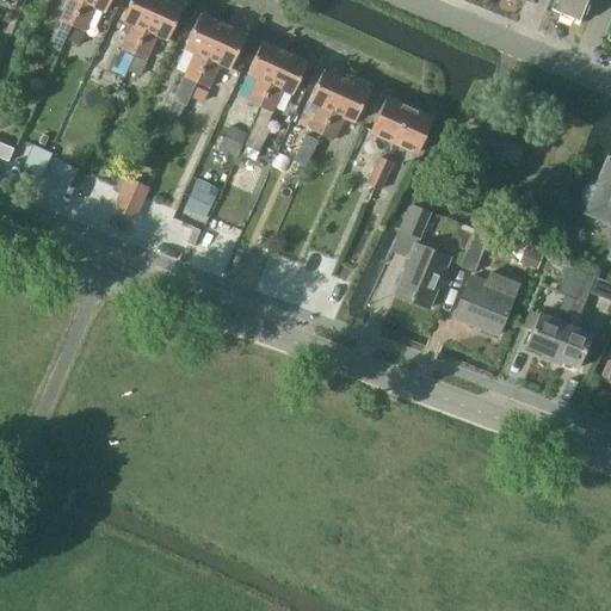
[(65,39),(72,25),(82,0),(68,0),(53,35),(65,39)]
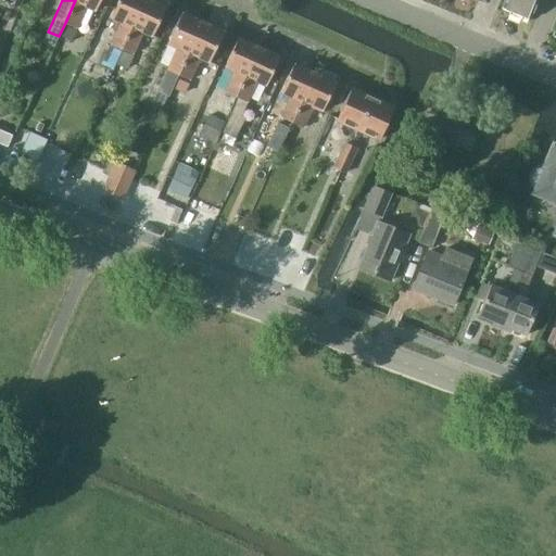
[(75,0),(65,23),(76,27),(86,5),(96,11),(100,0),(75,0)]
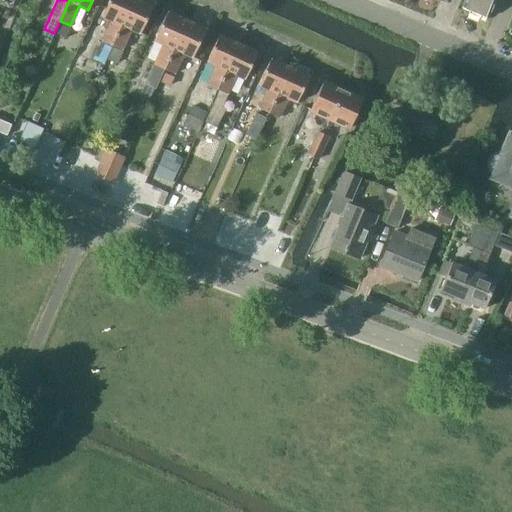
[(104,62),(112,45),(132,0),(109,0),(103,16),(112,20),(103,40),(95,58),(104,62)]
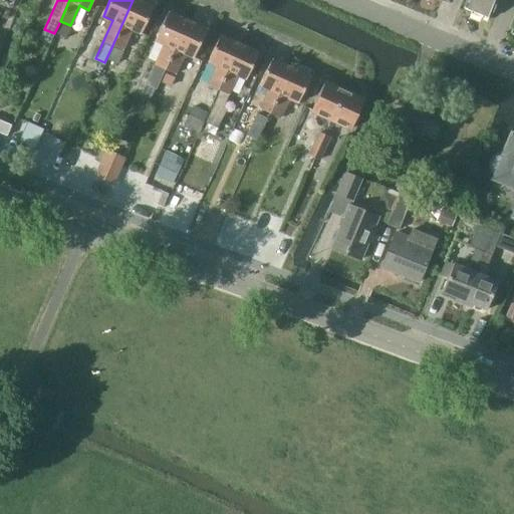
[(141,32),(153,4),(143,0),(133,0),(112,45),(122,49),(132,29),(141,32)]
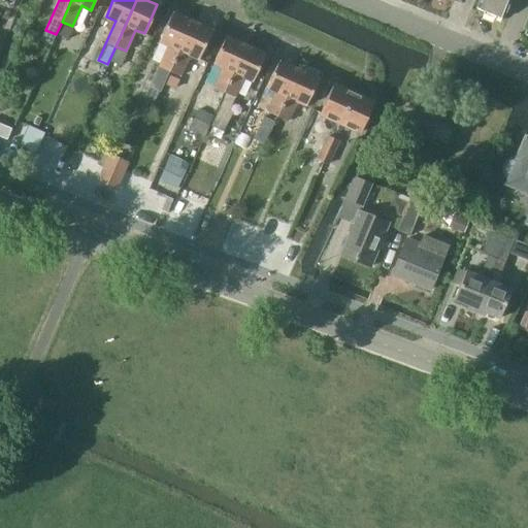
[(503,18),(510,0),(480,0),(476,7),(503,18)]
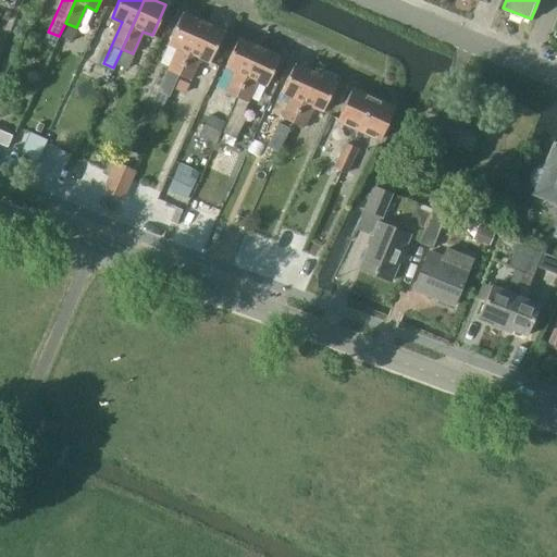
[(170,95),(202,22),(182,12),(169,44),(177,48),(157,94),(169,99),(171,96),(170,95)]
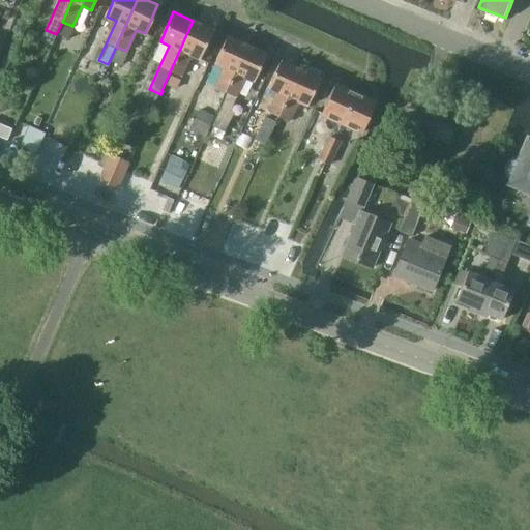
[(199,59),(212,29),(193,21),(162,90),(163,91),(171,95),(189,55),(199,59)]
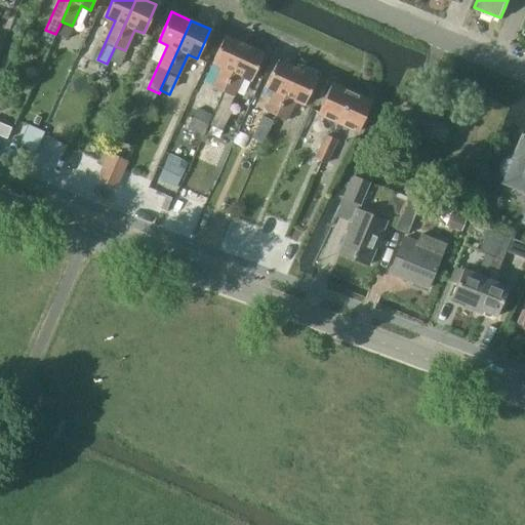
[(209,122),(223,91),(244,44),(225,36),(212,64),(221,68),(200,117),(209,122)]
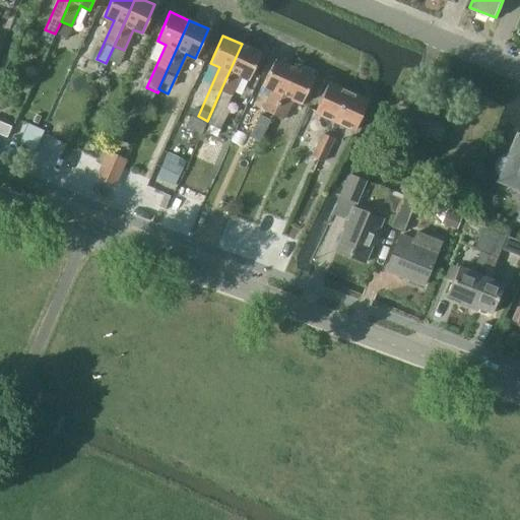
[(242,44),(220,90),(231,95),(240,76),(249,80),(261,52),(242,44)]
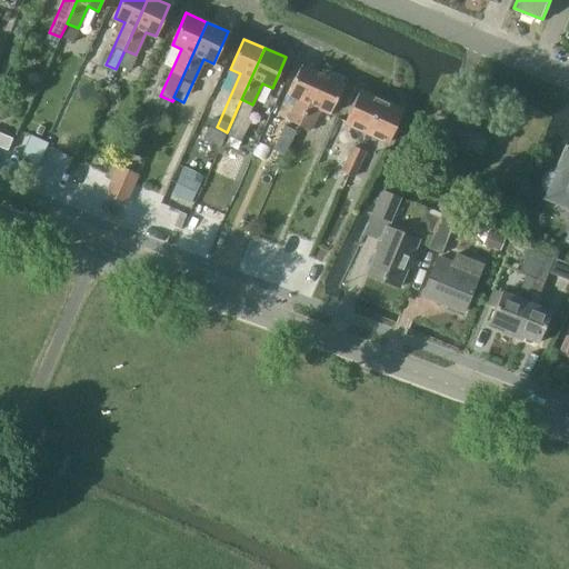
[(130,70),(137,57),(126,52),(120,66),(130,70)]
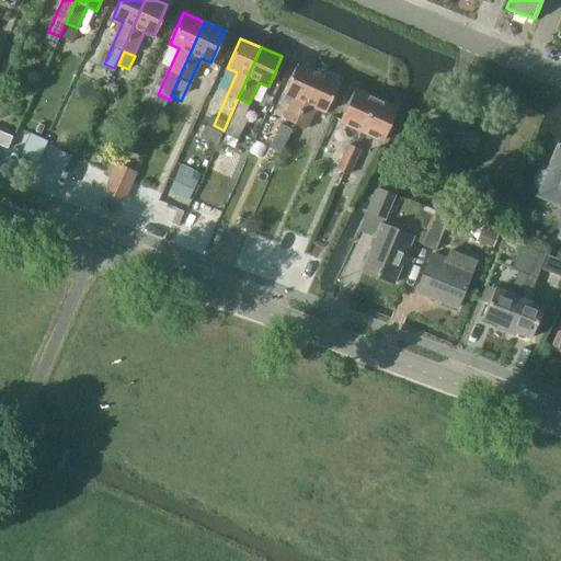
[(295,123),(318,72),(298,64),(284,93),(294,98),(284,118),(295,123)]
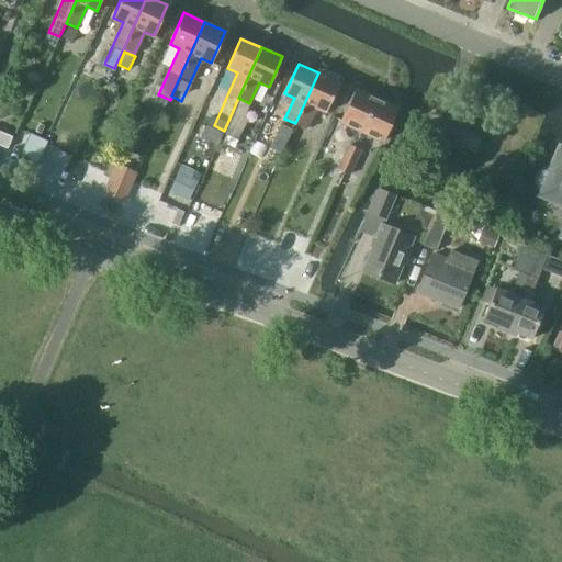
[(318,72),(295,123),(306,128),(315,108),(326,112),(339,82),(318,72)]
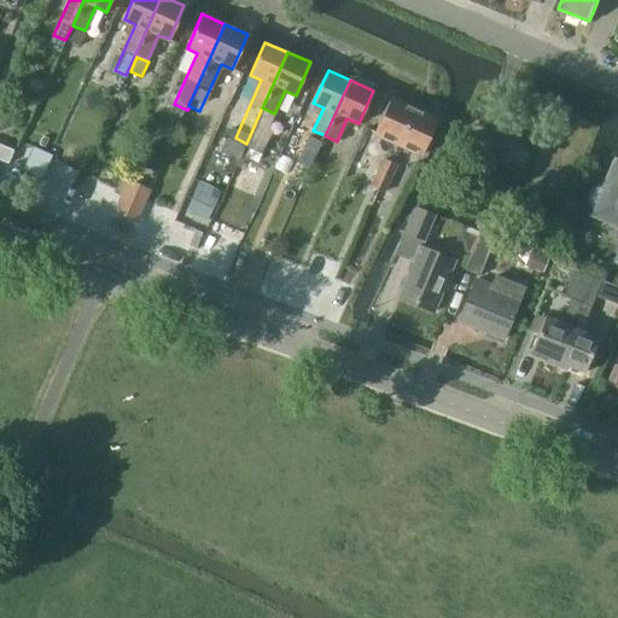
[(398,143),(414,109),(390,98),(375,132),(398,143)]
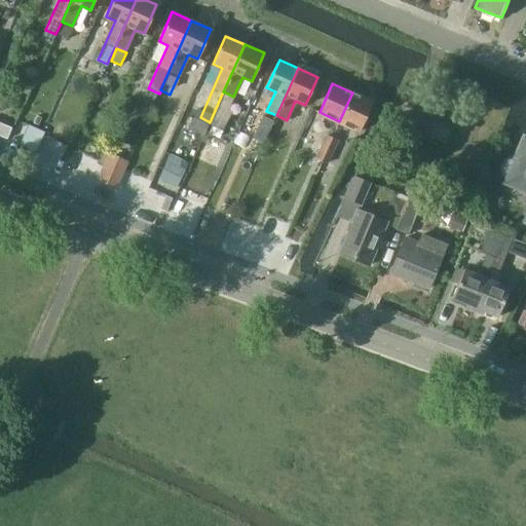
[(352,92),(339,121),(359,130),(372,102),(352,92)]
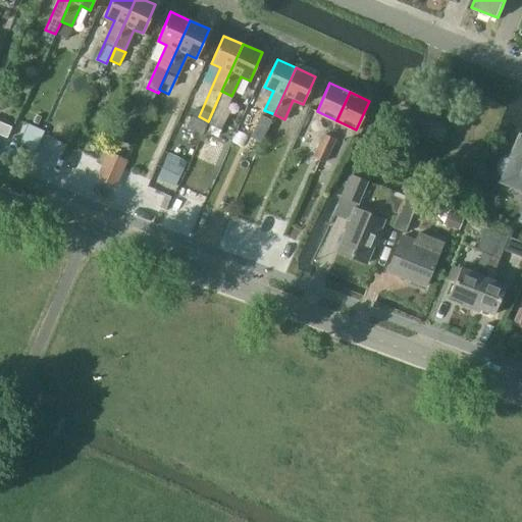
[(440,140),(450,117),(418,105),(409,128),(402,125),(382,172),(401,179),(410,156),(411,156),(421,132),(440,140)]
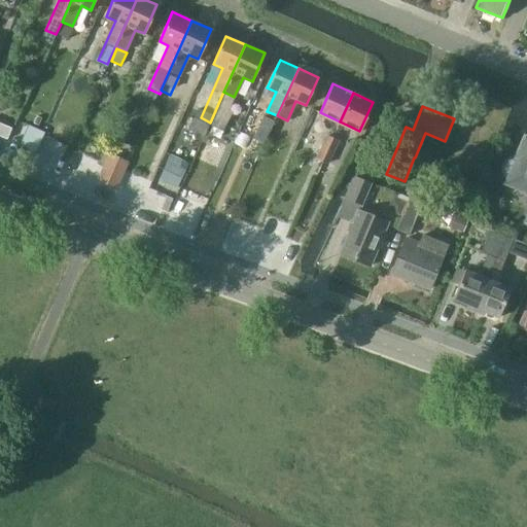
[(30,126),(21,145),(35,151),(43,132),(30,126)]
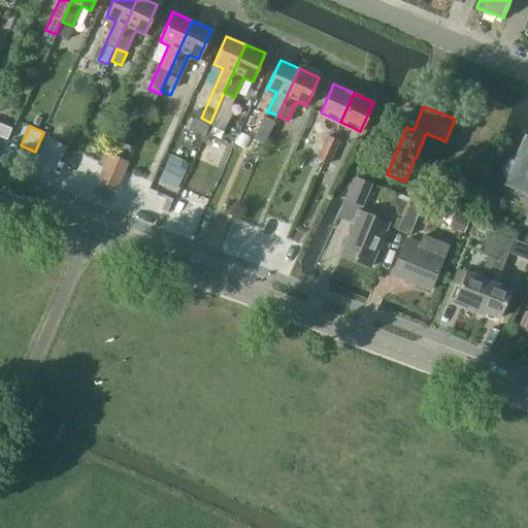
[(318,158),(324,161),(330,164),(340,140),(328,135),(318,158)]
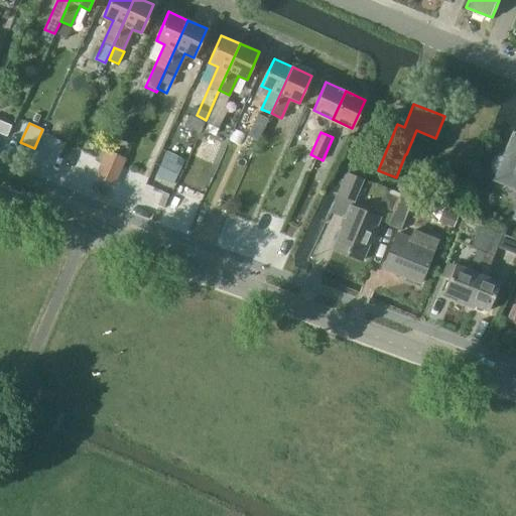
[(515,137),(507,158),(503,157),(499,159),(497,162),(496,166),(498,170),(501,172),(513,177),(511,183),(515,185),(515,137)]
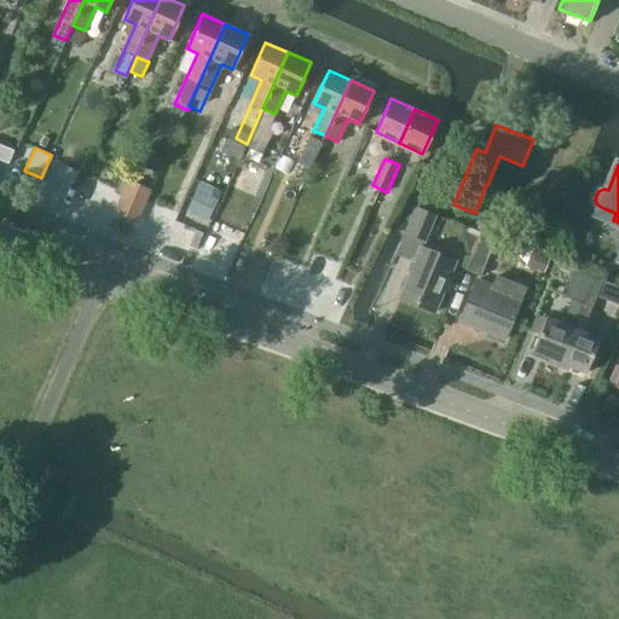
[(128,183),(115,212),(137,221),(150,191),(128,183)]
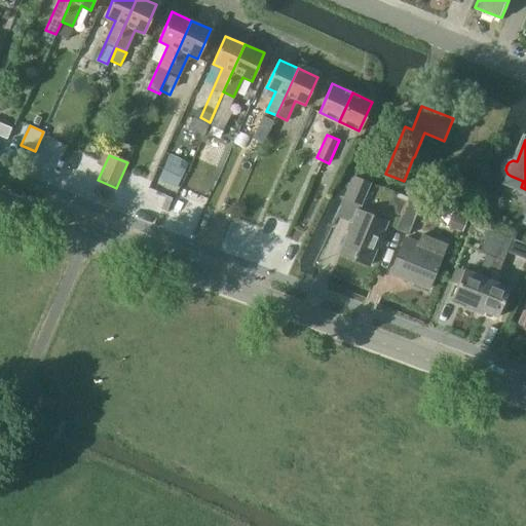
[(372,181),(355,176),(346,199),(364,205),(372,181)]
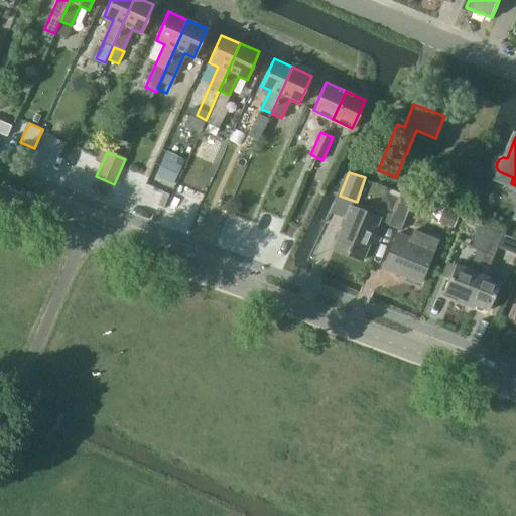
[(401,190),(388,224),(400,229),(413,197),(401,190)]
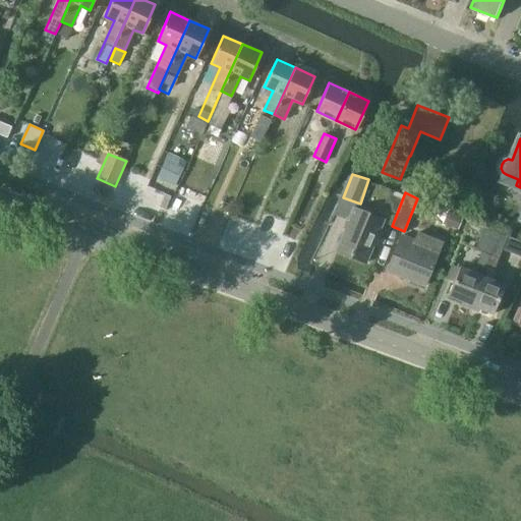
[(364,263),(383,218),(355,207),(337,251),(364,263)]
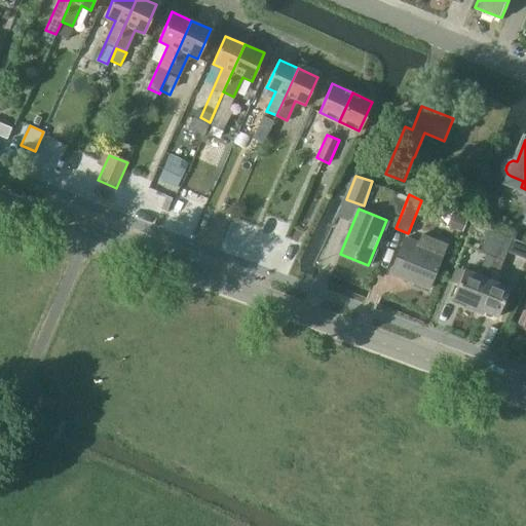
[(485,239),(500,246),(508,249),(513,237),(490,228),(485,239)]
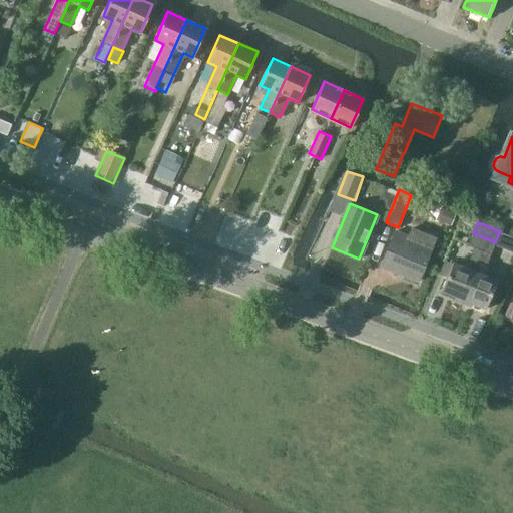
[(413,228),(409,237),(395,232),(382,267),(418,281),(435,237),(413,228)]
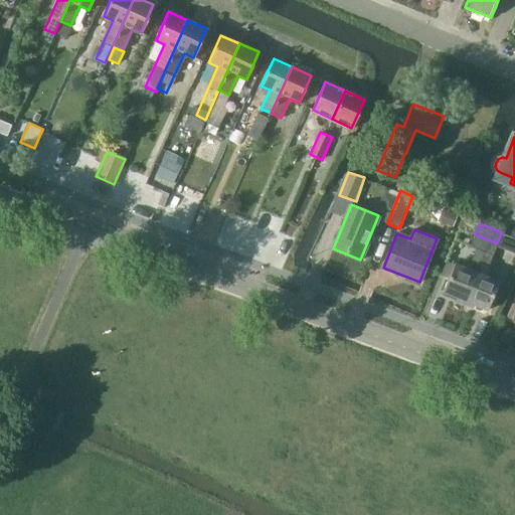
[(486,251),(465,301),(487,310),(499,281),(484,275),(497,243),(490,240),(475,234),(470,245),(476,247),(486,251)]
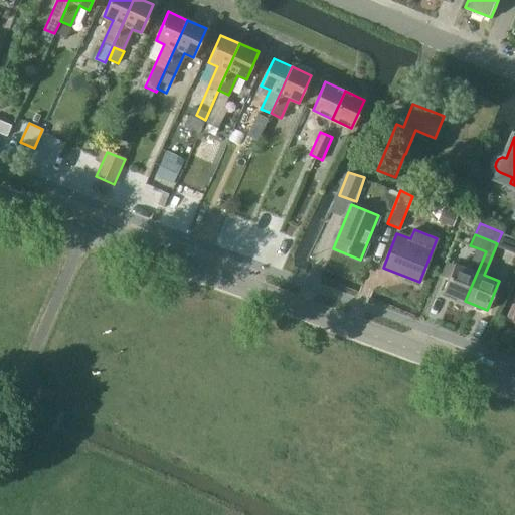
[(476,247),(468,268),(455,263),(443,291),(465,301),(486,251),(476,247)]
